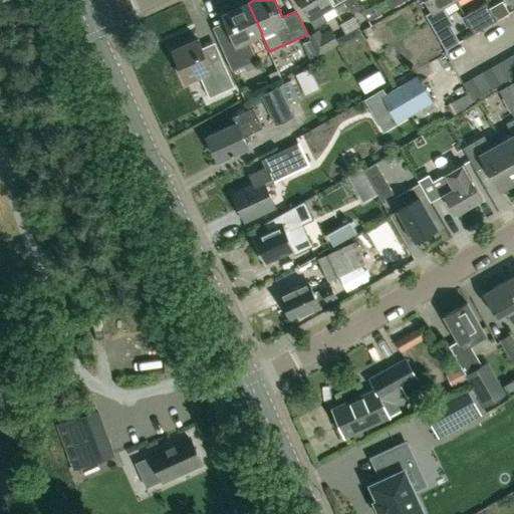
[(321,11),(331,5),(336,13),(338,12),(330,0),(298,0),(309,18),(315,28),(327,21),(321,11)]
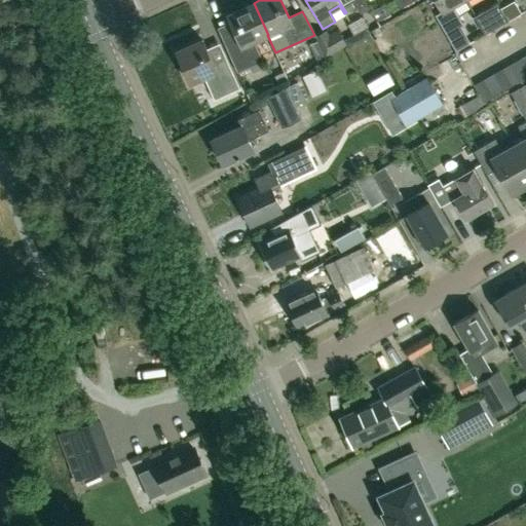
[(349,0),(338,0),(346,12),(354,8),(349,0)]
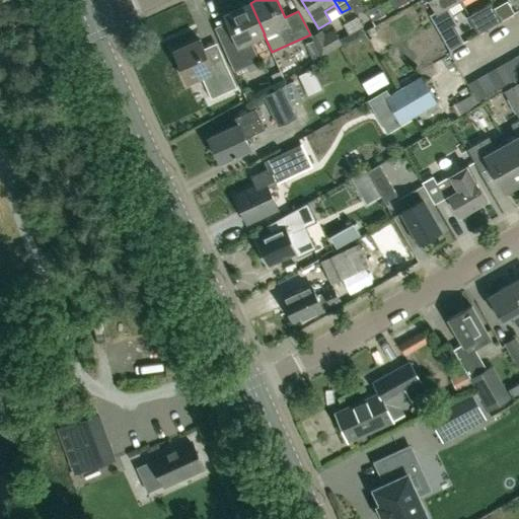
[(389,0),(394,8),(409,1),(408,0),(389,0)]
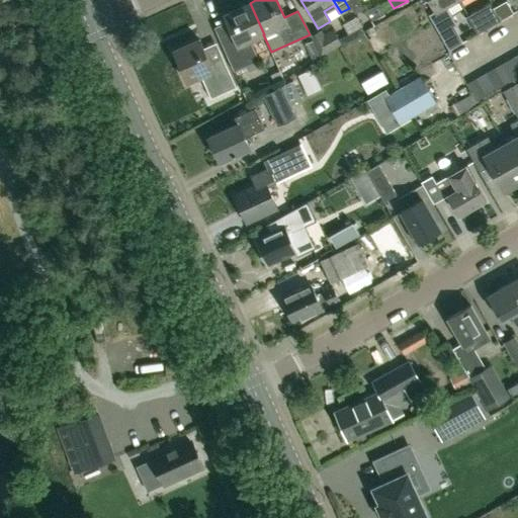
[(429,0),(435,11),(429,14),(449,51),(463,41),(454,25),(456,24),(445,5),(453,0),(429,0)]
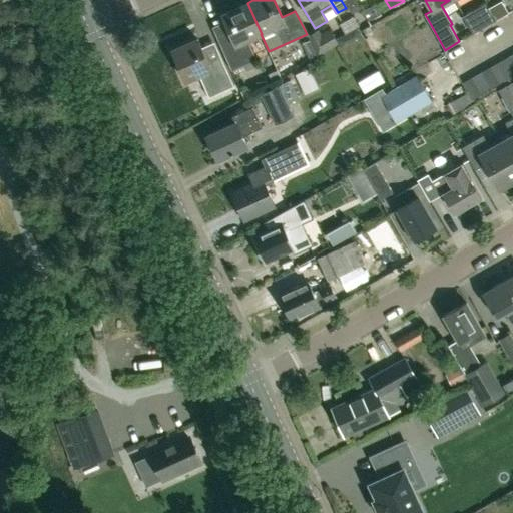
[(487,8),(492,16),(494,15),(496,20),(508,13),(503,2),(502,3),(501,1),(487,8)]
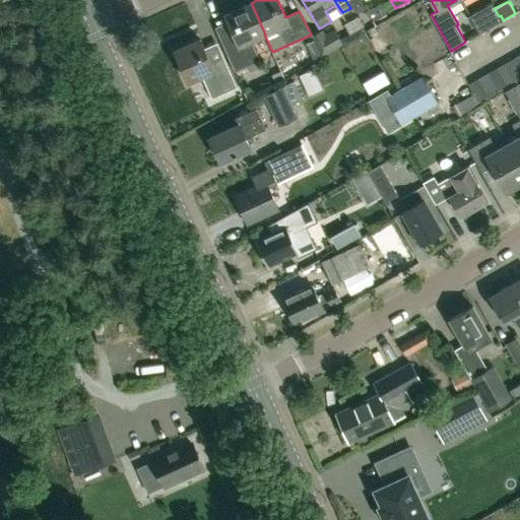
[(252,40),(264,35),(265,35),(251,3),(224,14),(234,34),(220,39),(235,71),(260,60),(252,40)]
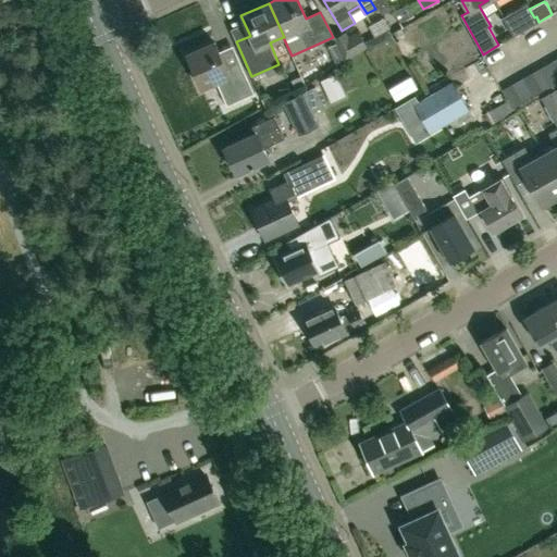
[(399,23),(413,14),(407,3),(393,12),(399,23)]
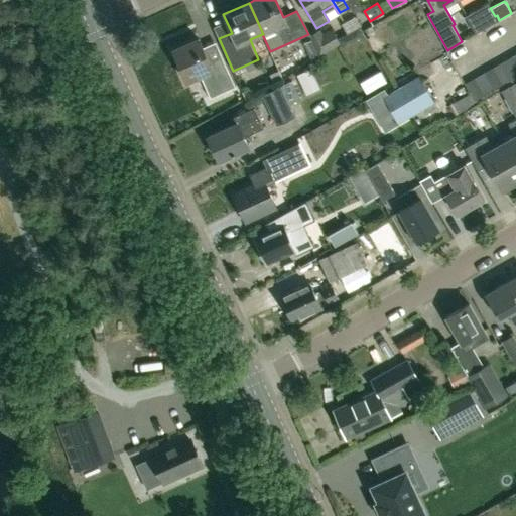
[(475,10),(464,16),(472,29),(482,23),(475,10)]
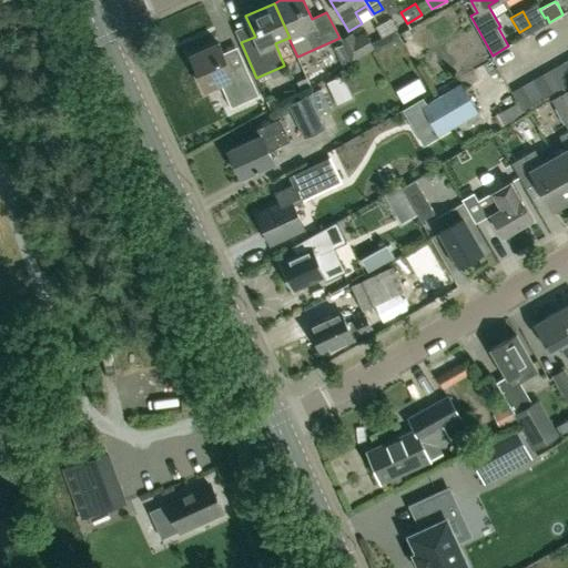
[(382,38),(396,29),(391,18),(375,27),(382,38)]
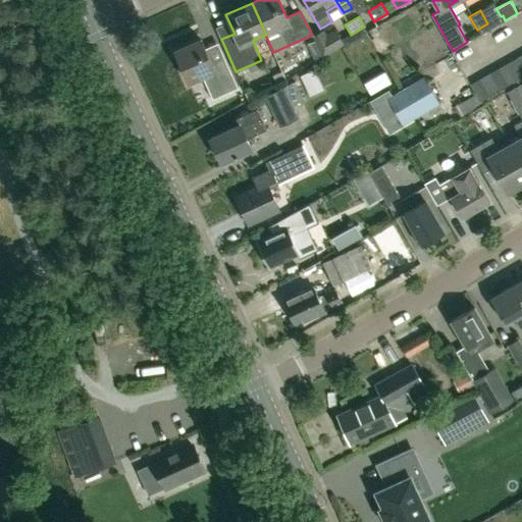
[(313,36),(324,56),(344,45),(334,29),(325,34),(323,29),(313,36)]
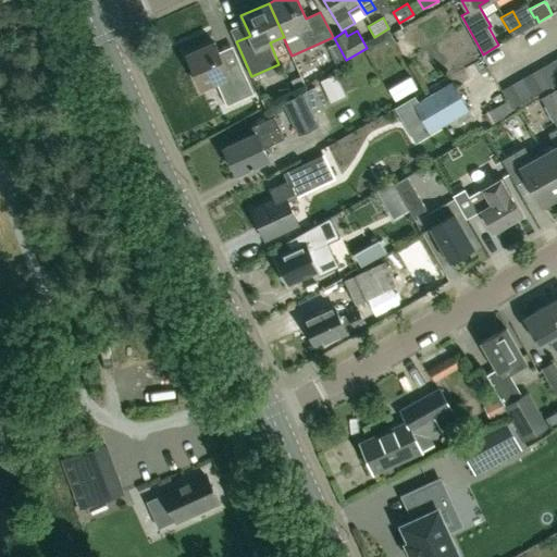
[(225,67),(214,41),(186,53),(201,88),(217,81),(227,104),(254,94),(239,62),(225,67)]
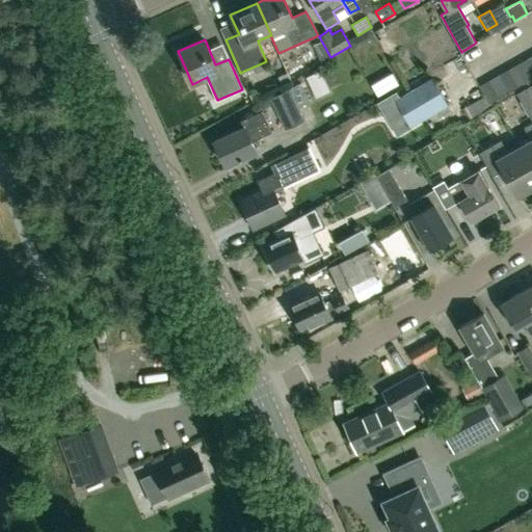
[(531,64),(528,58),(519,63),(529,83),(531,81),(531,64)]
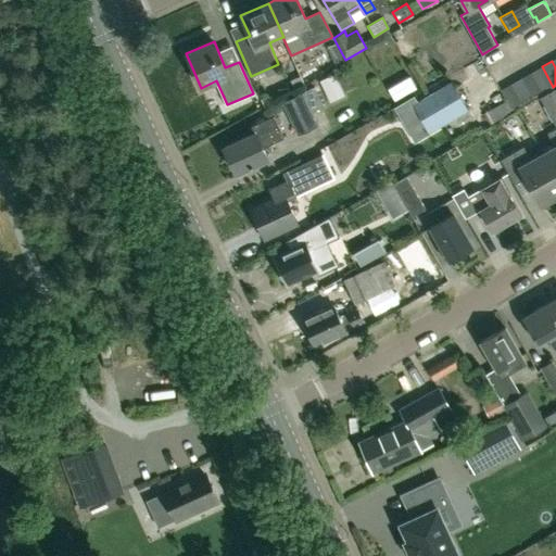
[(542,66),(531,72),(543,93),(553,87),(542,66)]
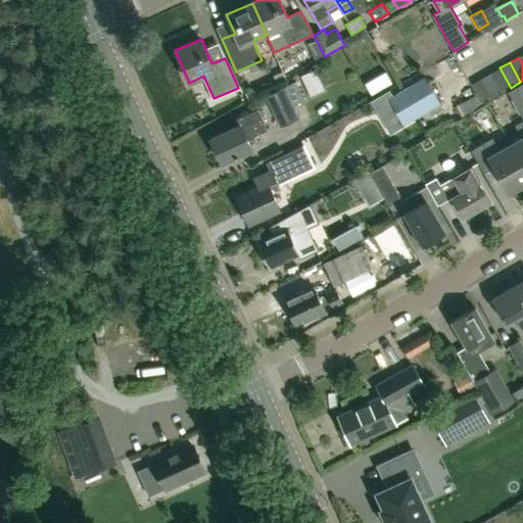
[(388,67),(367,79),(378,101),(399,90),(388,67)]
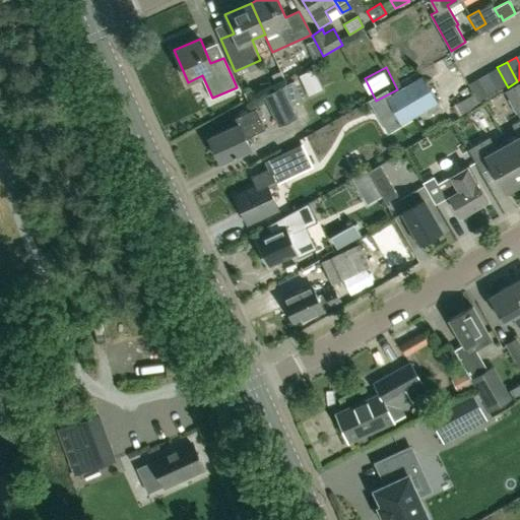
[(497,67),(488,73),(499,92),(508,87),(497,67)]
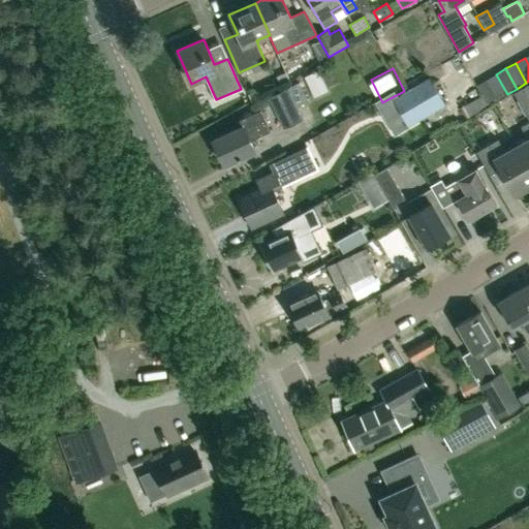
[(496,74),(486,80),(497,99),(507,94),(496,74)]
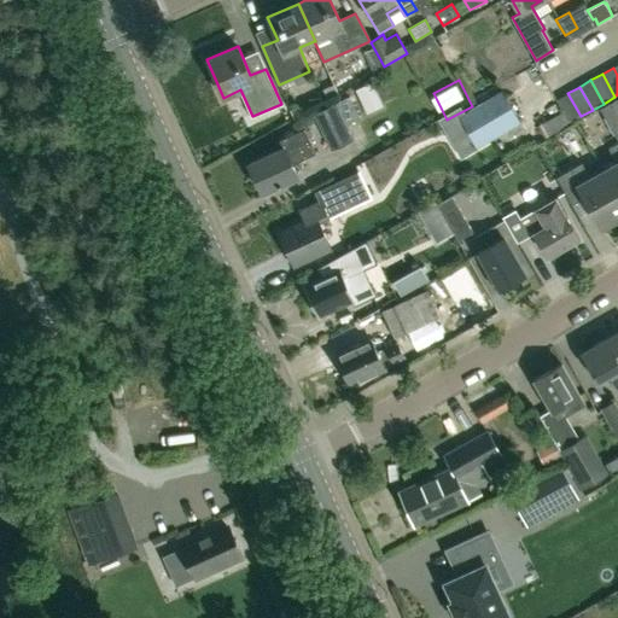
[(467,110),(441,126),(459,157),(520,122),(501,91),(467,110)]
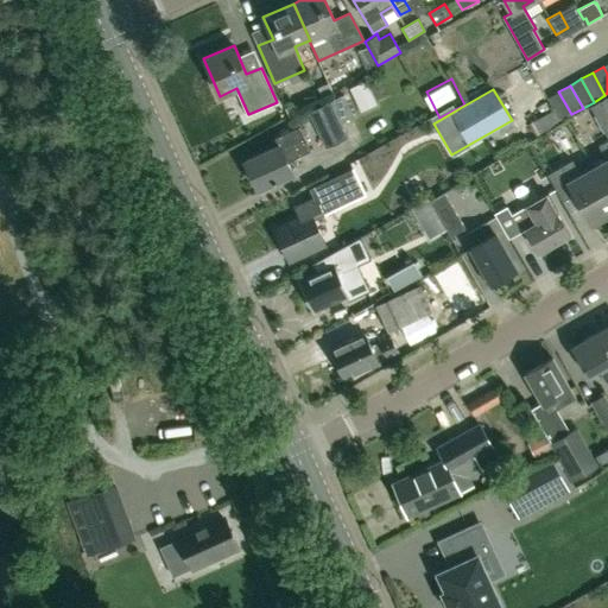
[(558,92),(548,97),(561,120),(571,114),(558,92)]
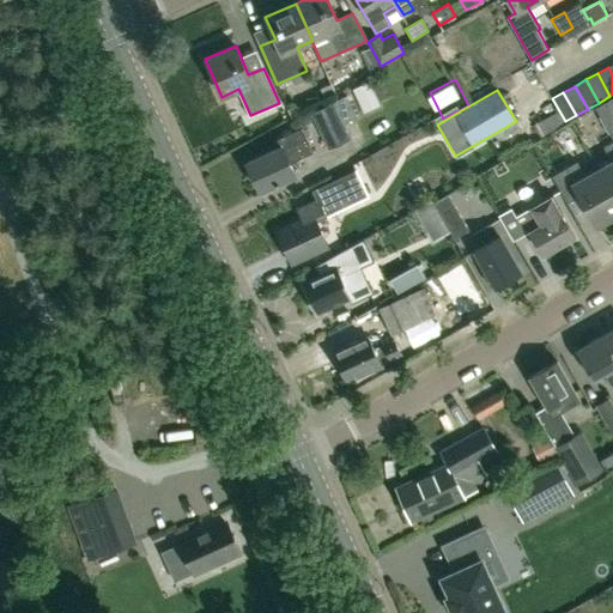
[(326,149),(350,138),(343,125),(357,117),(346,96),(309,113),(326,149)]
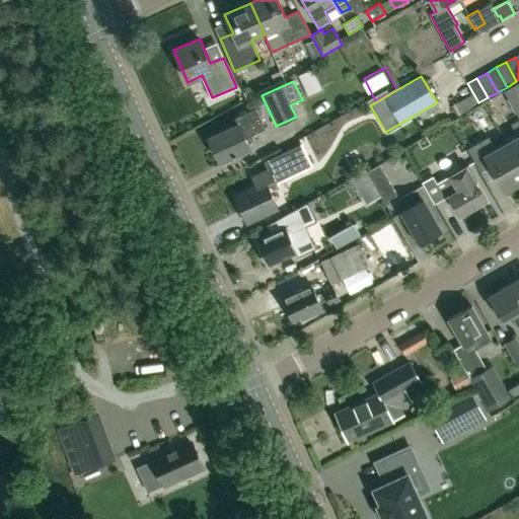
[(518,115),(518,86),(517,83),(505,90),(518,115)]
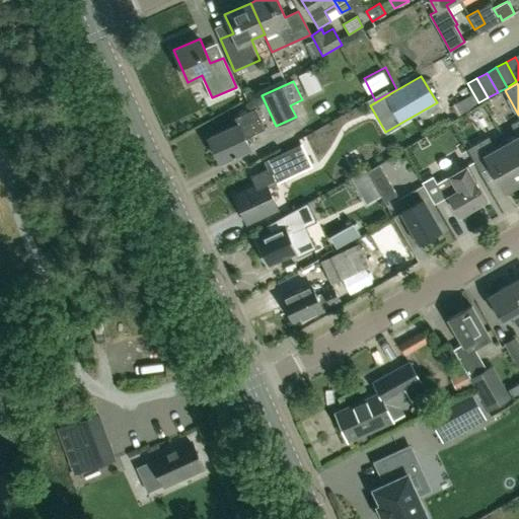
[(221,161),(250,147),(245,137),(265,128),(254,108),(235,118),(238,123),(209,137),(221,161)]
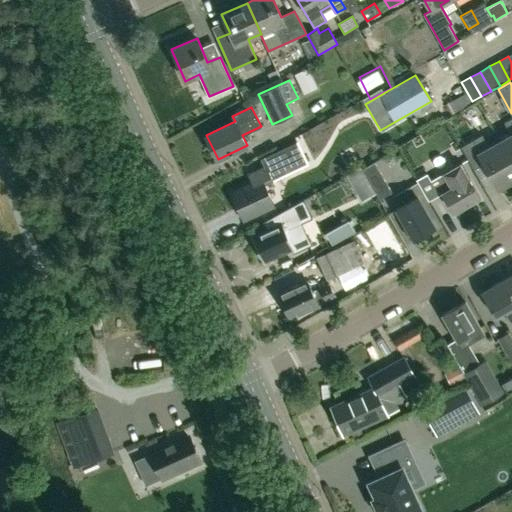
[(501,140),(511,160),(511,117),(505,121),(511,134),(501,140)]
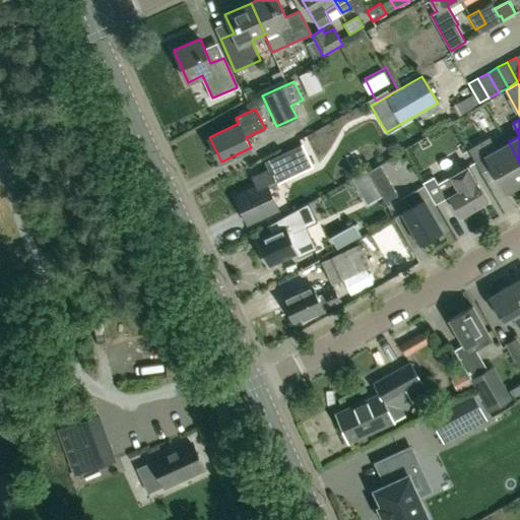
[(519,183),(519,163),(509,142),(497,149),(490,136),(469,148),(481,171),(493,166),(507,191),(519,183)]
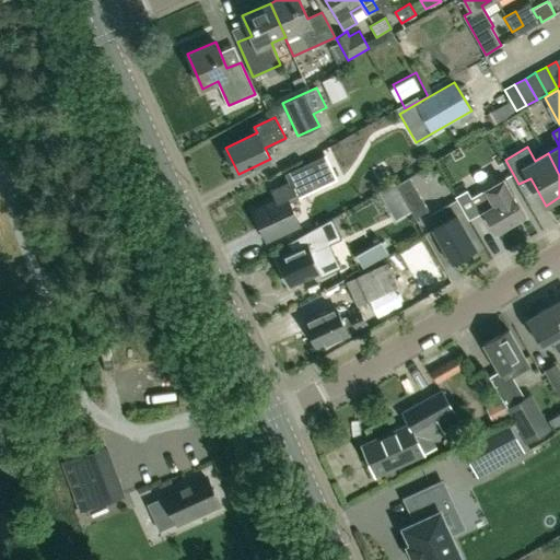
[(303,212),(296,197),(336,178),(324,155),(287,173),(291,183),(275,190),(278,199),(255,210),(269,240),(301,224),(296,216),(303,212)]
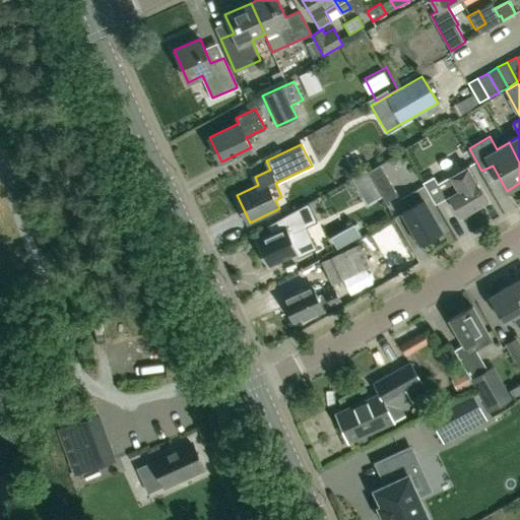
[(424,181),(436,202),(449,194),(461,214),(488,200),(476,181),(478,180),(470,164),(438,183),(434,176),(424,181)]
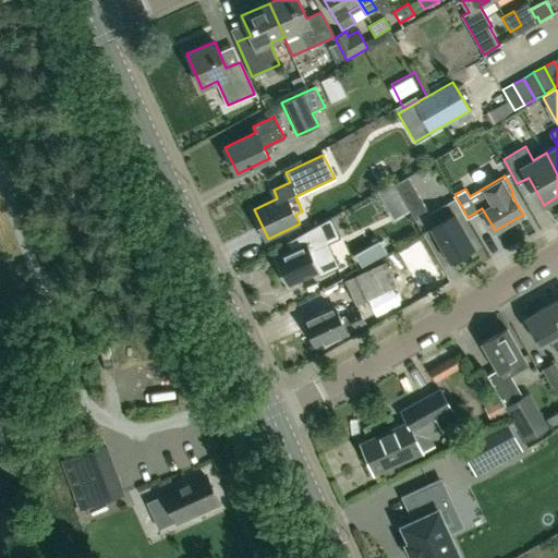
[(401,194),(414,217),(426,209),(408,177),(395,183),(401,194)]
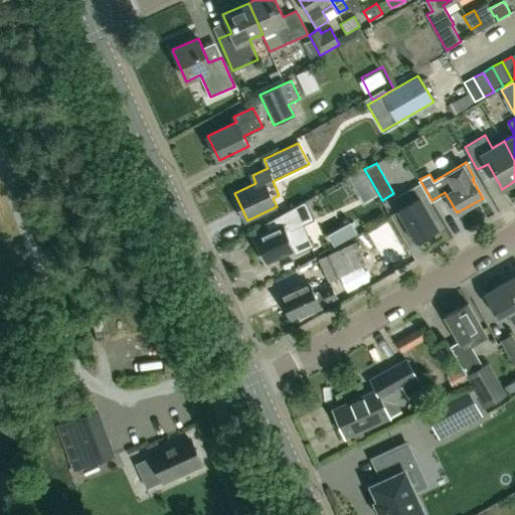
[(439,228),(421,197),(425,194),(430,201),(432,200),(419,179),(417,180),(420,184),(396,198),(402,208),(399,209),(417,241),(439,228)]
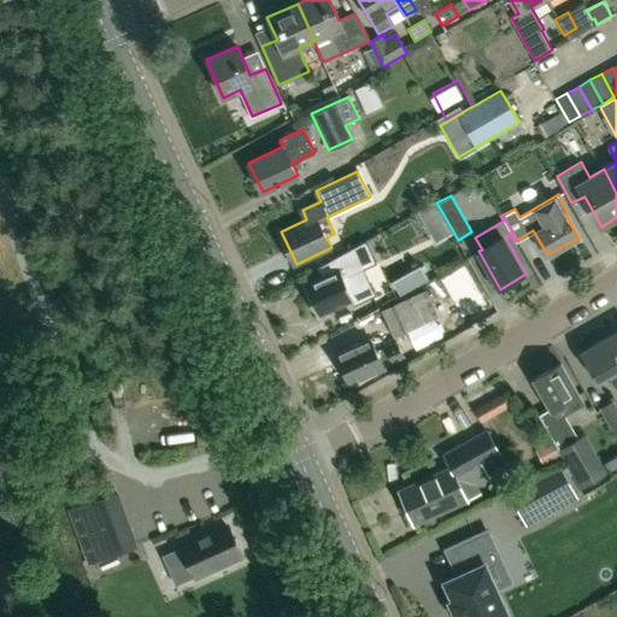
[(318,313),(354,298),(347,283),(368,274),(362,260),(306,286),(318,313)]
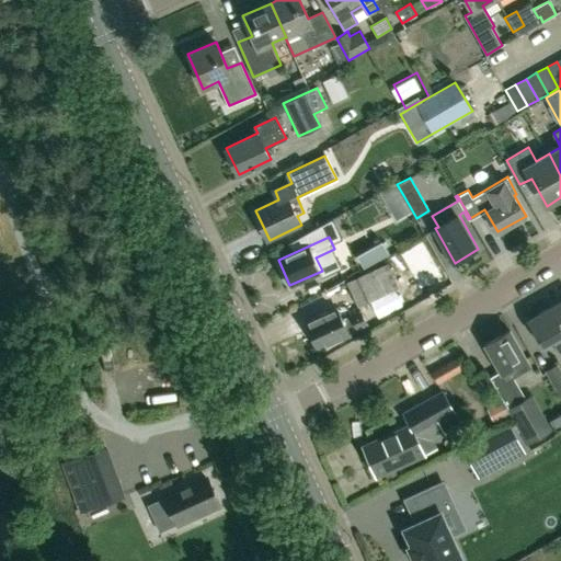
[(364,267),(387,254),(381,244),(358,256),(364,267)]
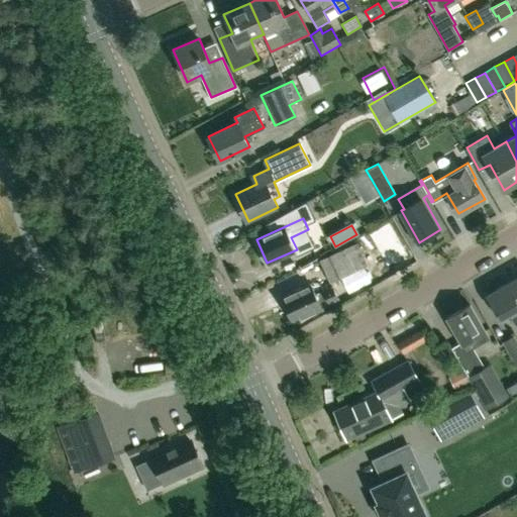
[(367,266),(363,255),(356,242),(319,260),(328,283),(367,266)]
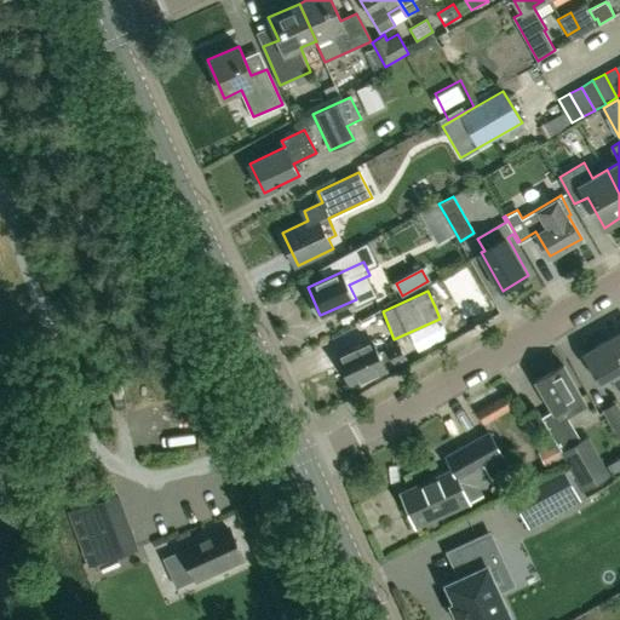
[(619,333),(608,340),(619,361),(619,333)]
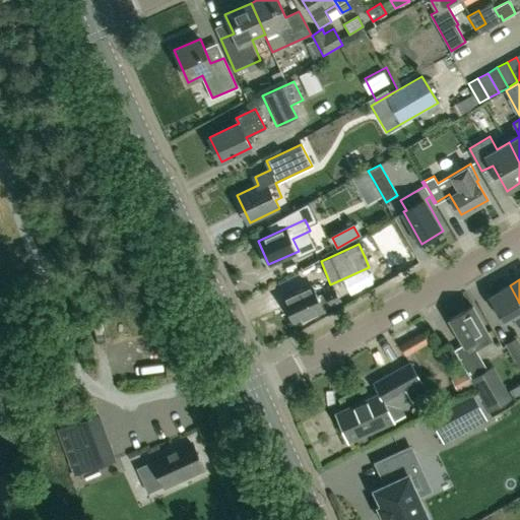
[(519,303),(510,285),(489,298),(503,322),(512,317),(519,329),(519,328),(519,303)]
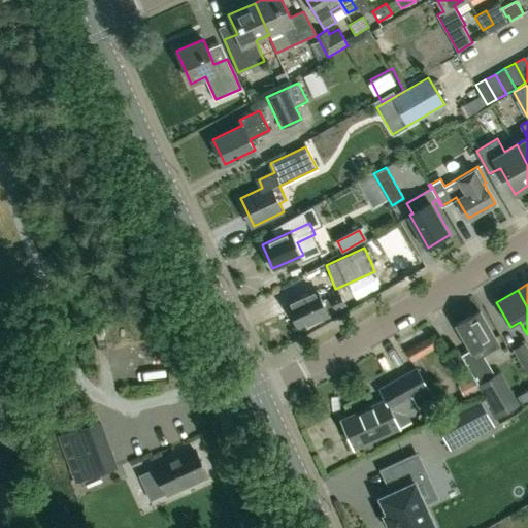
[(324,301),(319,291),(289,304),(300,329),(330,316),(329,312),(347,305),(341,293),(324,301)]
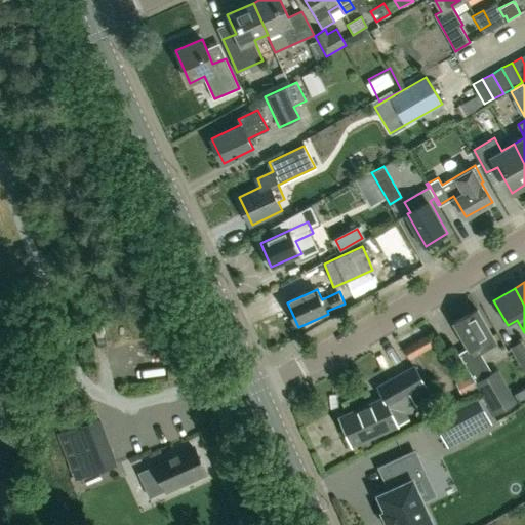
[(470,350),(474,358),(497,345),(492,336),(493,335),(478,310),(454,323),(470,350)]
